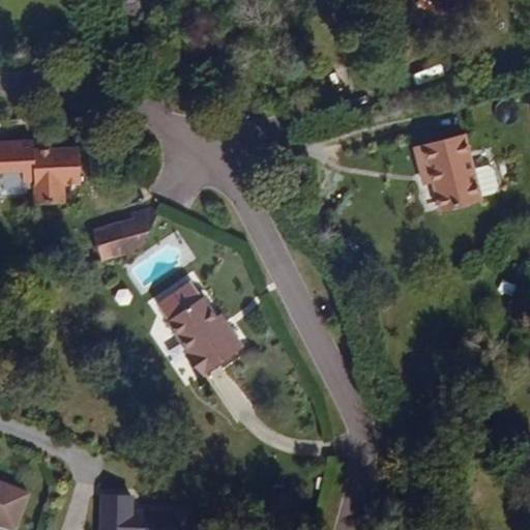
[(453,10),(458,0),(436,0),(435,3),(453,10)]
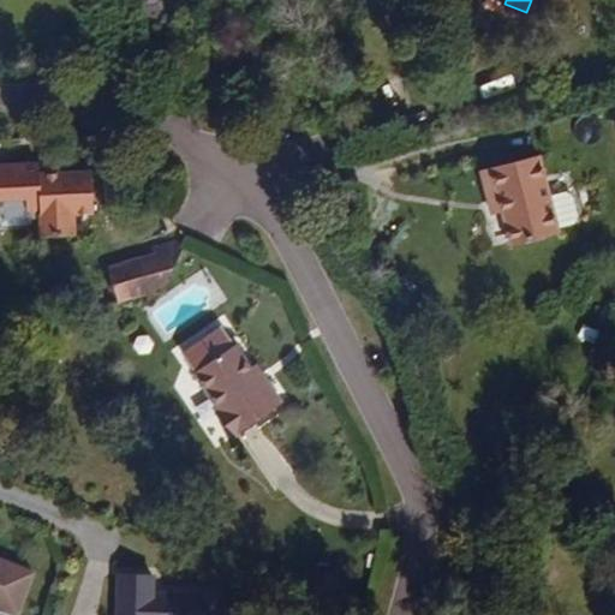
[(547,193),(537,155),(481,169),(487,198),(499,195),(503,212),(512,244),(559,232),(556,227),(572,222),(577,215),(571,195),(562,189),(547,193)]
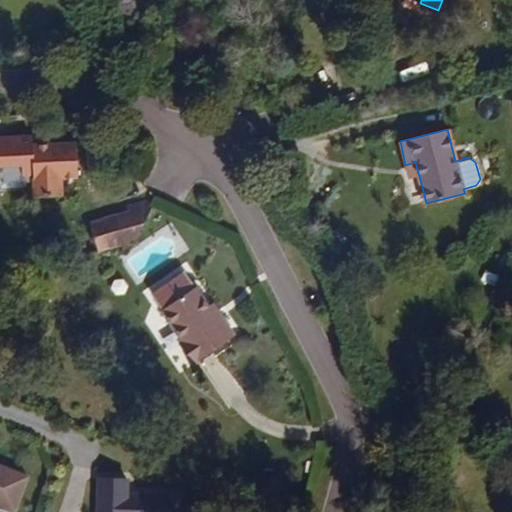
[(78,175),(77,142),(32,145),(32,136),(0,138),(0,164),(21,164),(22,174),(33,174),(34,195),(61,193),(60,176),(78,175)]
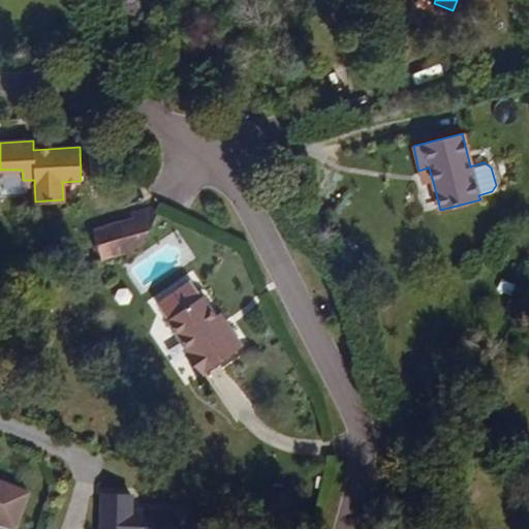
[(433,182),(429,167),(418,170),(423,184),(433,182)]
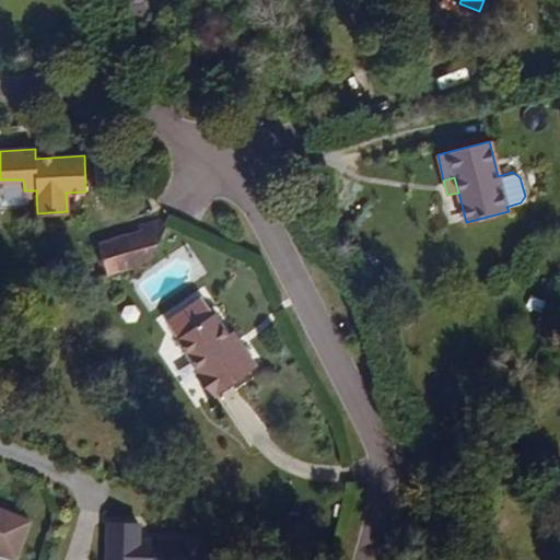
[(148,264),(172,216),(137,228),(138,233),(146,264),(148,264)]
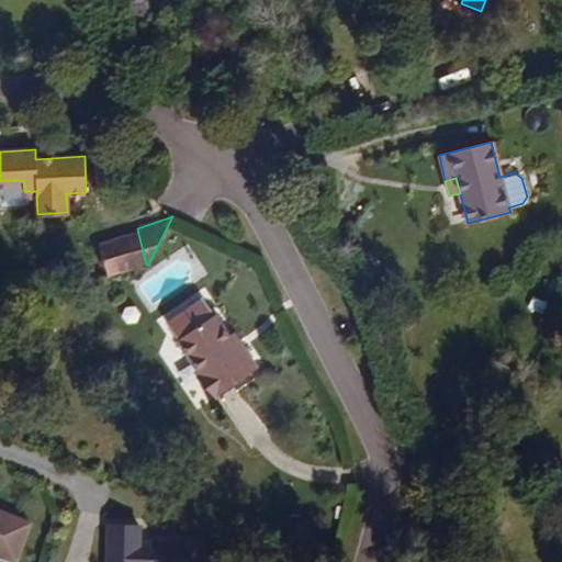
[(138,234),(99,246),(107,276),(146,265),(138,234)]
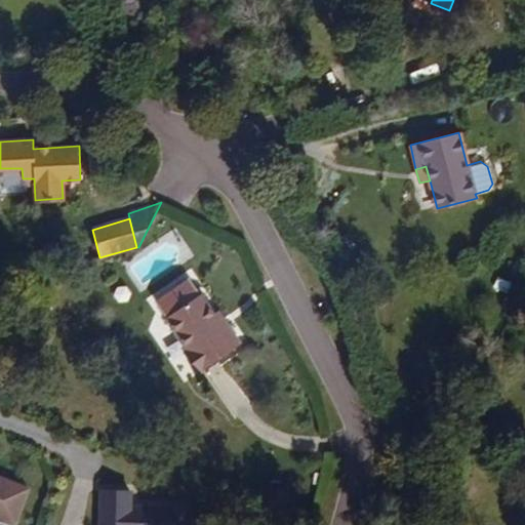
[(241,345),(226,324),(220,327),(211,315),(185,278),(152,301),(203,372),(241,345)]
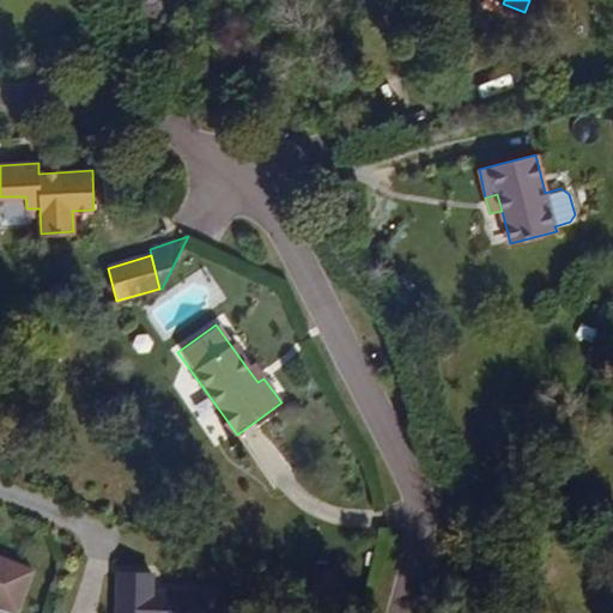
[(263,378),(253,363),(247,368),(258,382),(263,378)]
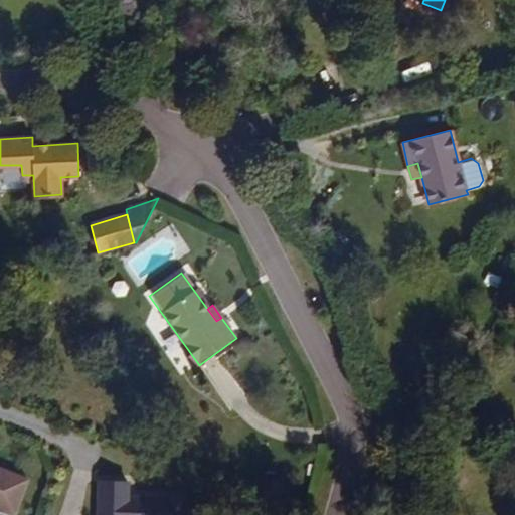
[(0,508),(15,514),(29,477),(0,465),(0,508)]
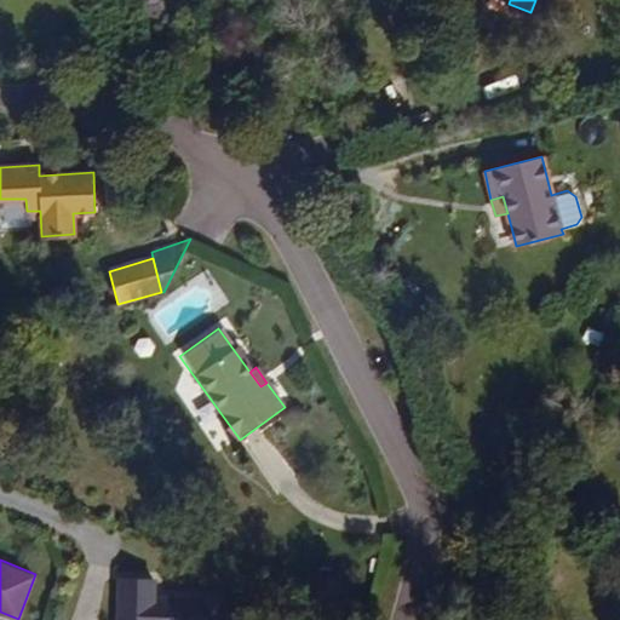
[(219,619),(220,598),(155,597),(155,579),(120,578),(119,619),(219,619)]
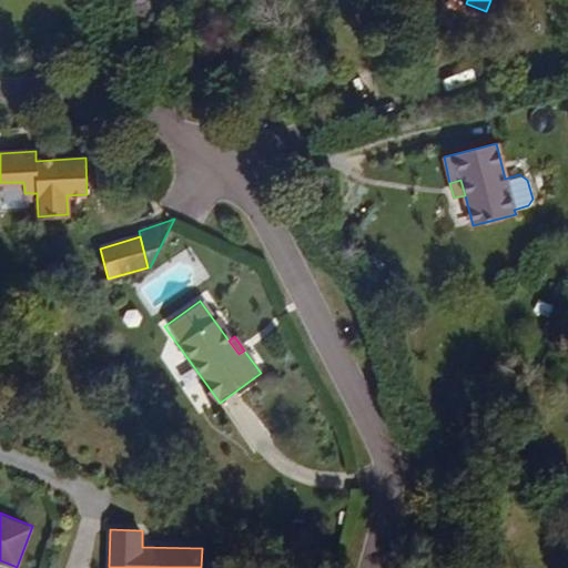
All buildings are outlined.
